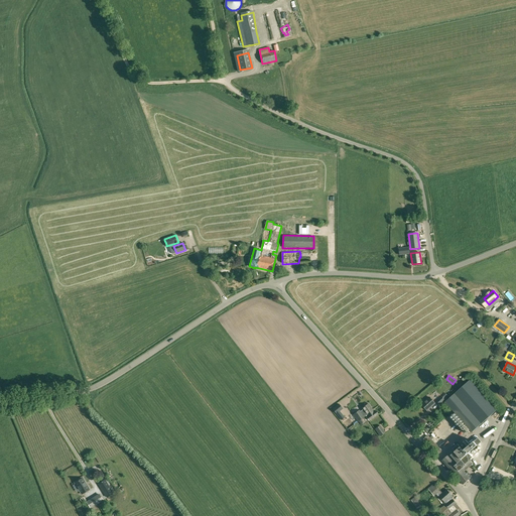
[(445,402),(472,432),(497,410),(471,380),(445,402)]
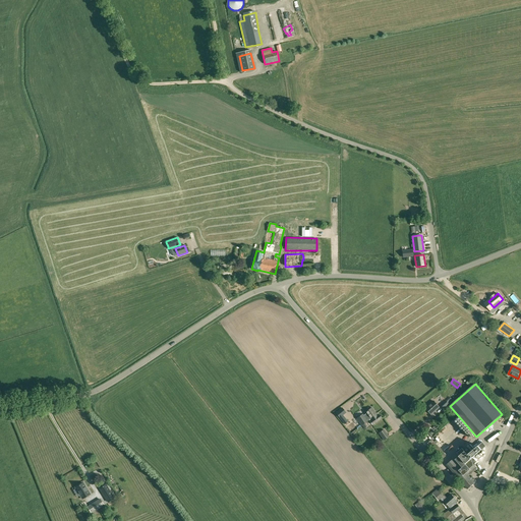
[(433,395),(437,400),(442,397),(439,392),(433,395)]
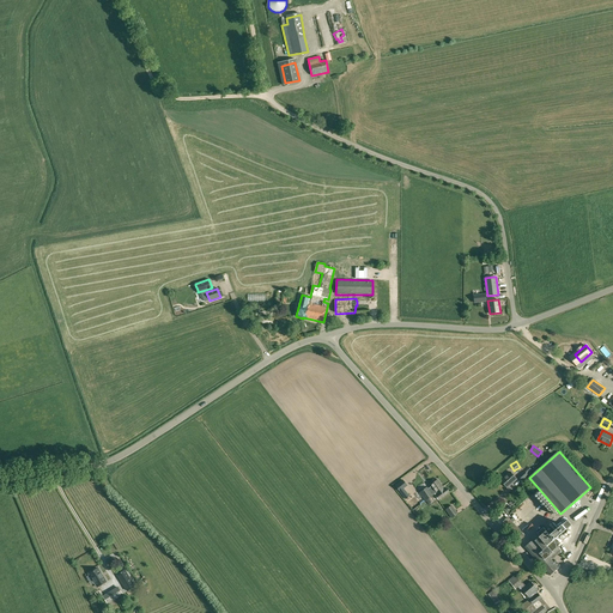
[(502,480),(508,487),(517,479),(511,472),(502,480)]
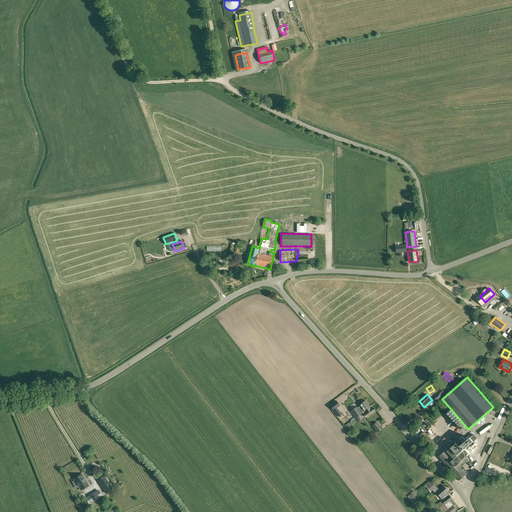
[(330,406),(338,417),(342,414),(337,408),(340,406),(336,401),(330,406)]
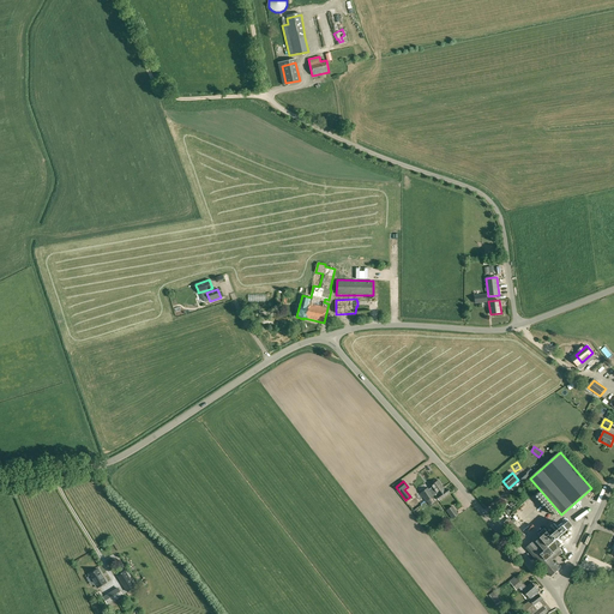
[(427,501),(433,498),(433,497),(432,495),(434,493),(435,493),(443,488),(438,481),(431,487),(432,488),(428,491),(427,488),(421,494),(427,501)]
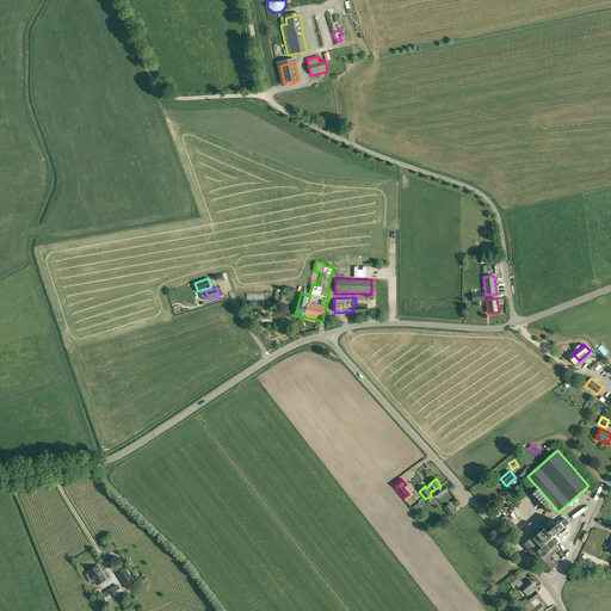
[(433,491),(432,491),(437,498),(448,491),(444,486),(443,488),(440,486),(433,491)]
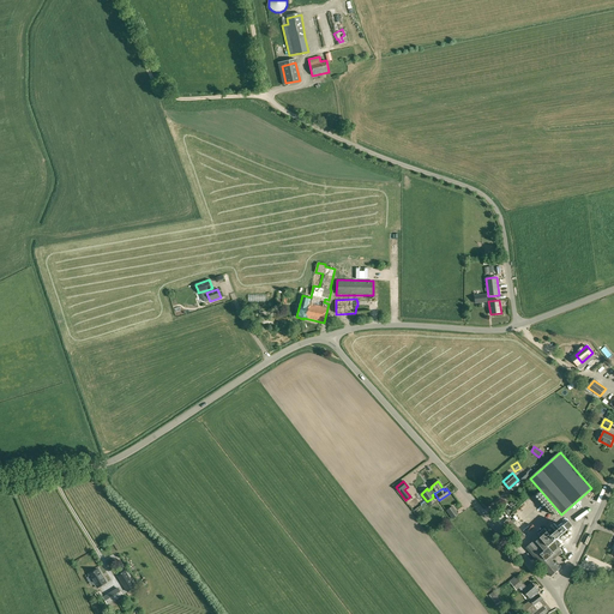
[(415,497),(407,500),(409,507),(417,504),(415,497)]
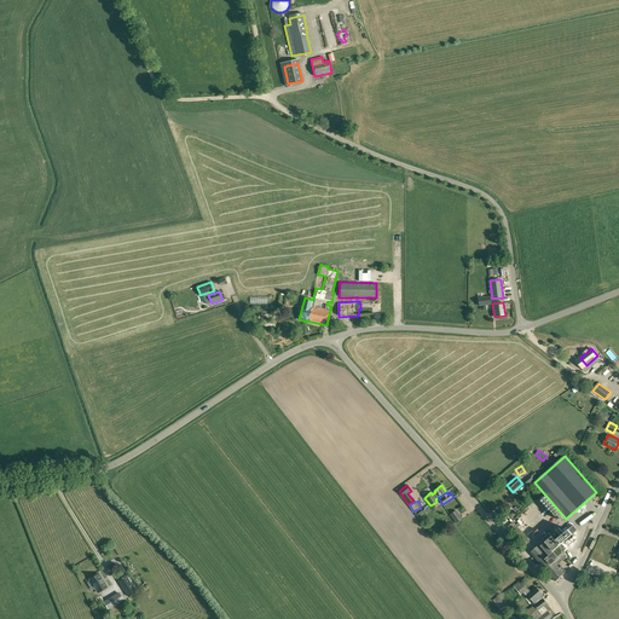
[(450,515),(456,524),(462,519),(456,510),(450,515)]
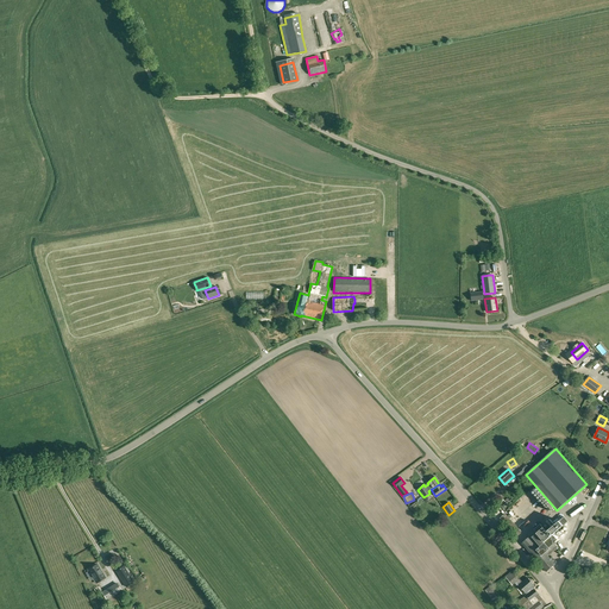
[(500,518),(515,535),(520,531),(506,513),(500,518)]
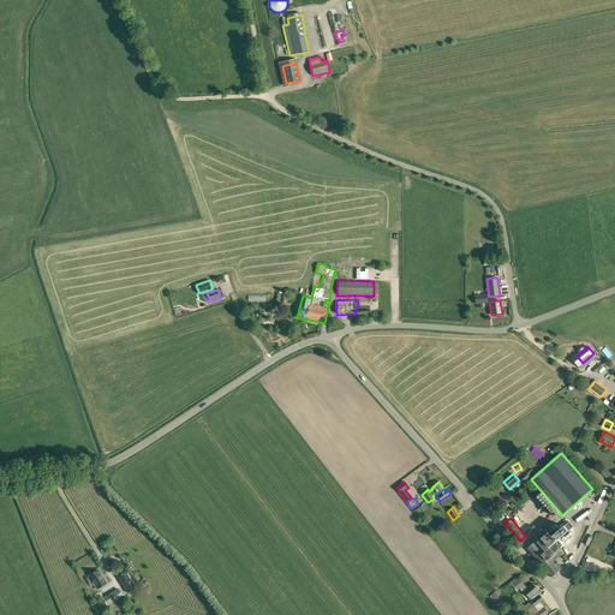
[(527,549),(551,577),(561,569),(562,568),(559,563),(556,565),(553,561),(563,551),(561,549),(563,547),(560,542),(556,544),(555,543),(574,526),(569,521),(553,537),(547,530),(541,535),(543,538),(537,543),(536,542),(527,549)]
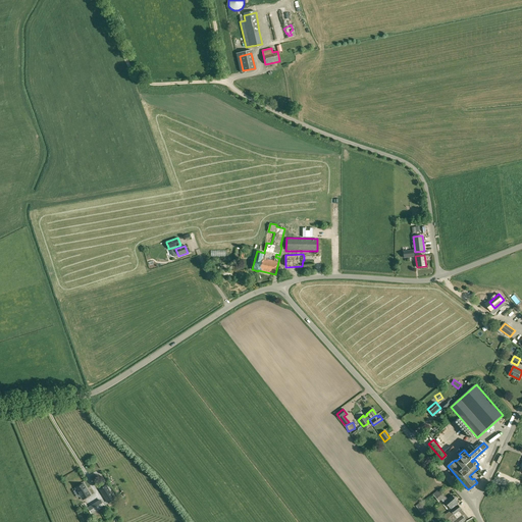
[(75,488),(83,500),(91,496),(84,483),(75,488)]
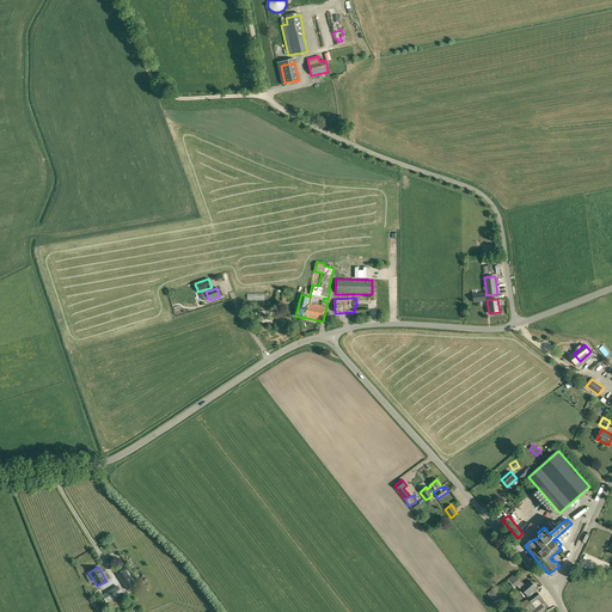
[(124,569),(116,574),(117,576),(127,591),(135,586),(124,569)]
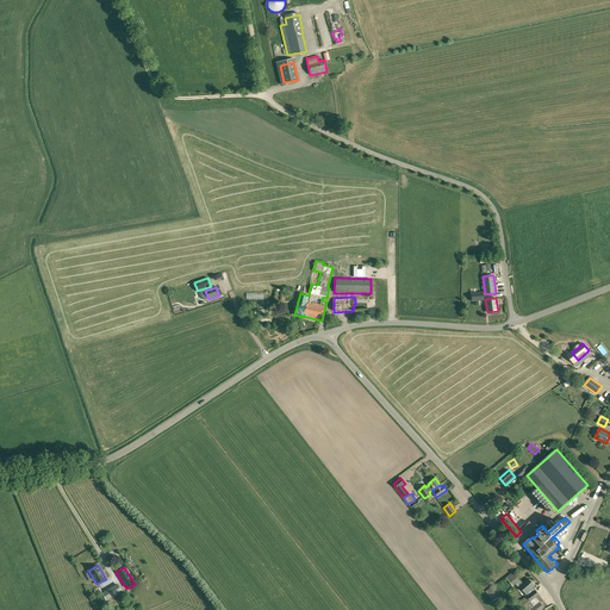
[(506,578),(514,586),(520,580),(512,572),(506,578)]
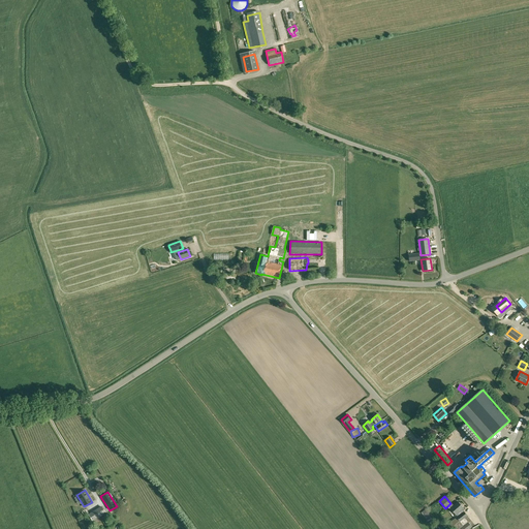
[(457,516),(463,509),(465,508),(459,502),(450,508),(457,516)]
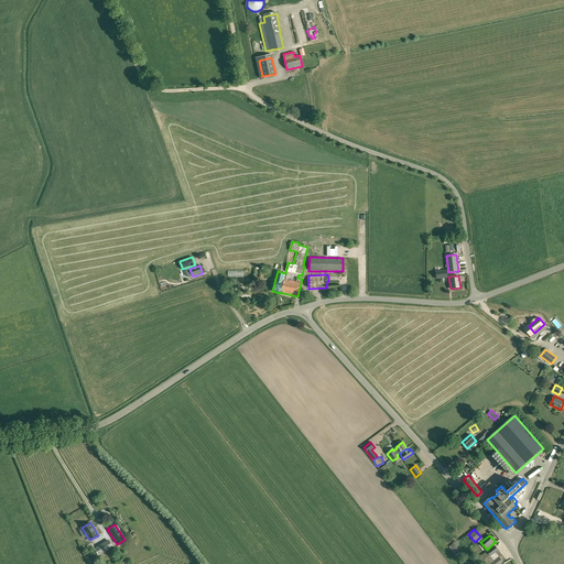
[(109,541),(101,545),(106,551),(112,548),(109,541)]
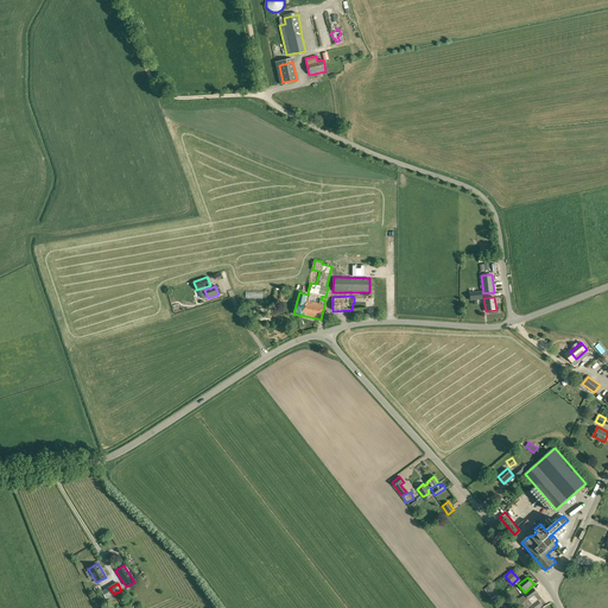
[(520,606),(517,607),(524,607),(526,607),(527,607),(538,607),(543,606),(539,601),(542,599),(534,588),(533,588),(532,586),(525,593),(526,594),(517,601),(520,606)]
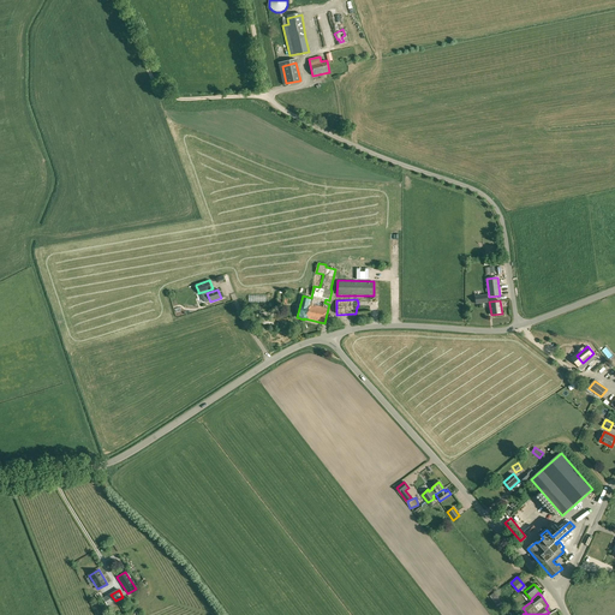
[(495,599),(493,595),(490,596),(496,605),(501,602),(499,598),(500,598),(499,597),(495,599)]
